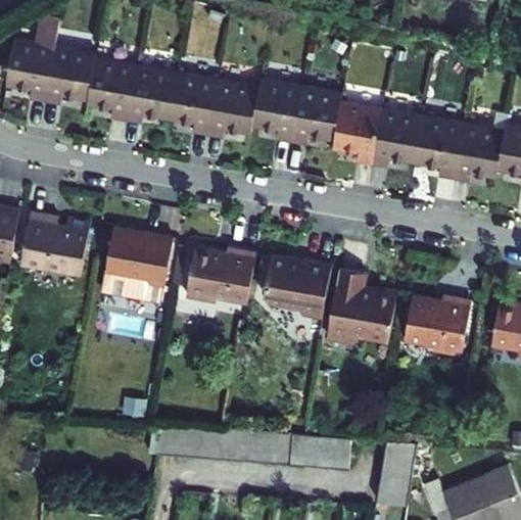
[(31,90),(29,98),(44,101),(54,46),(59,17),(39,14),(34,43),(13,39),(5,86),(31,90)]
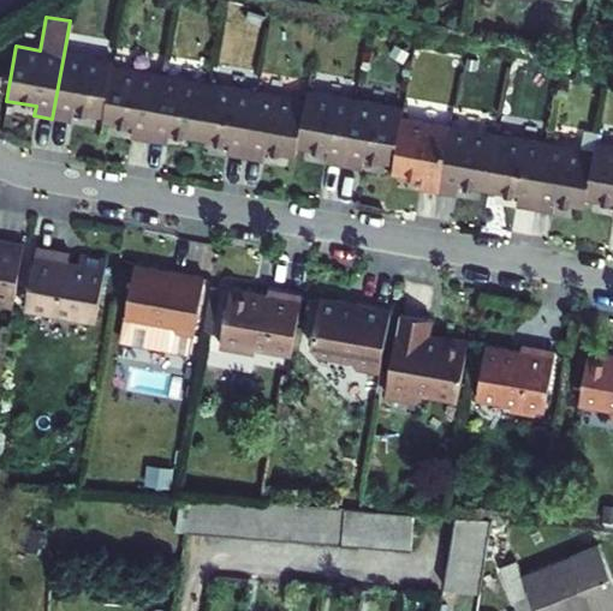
[(64,54),(52,119),(71,123),(72,113),(102,118),(111,69),(112,63),(64,54)]
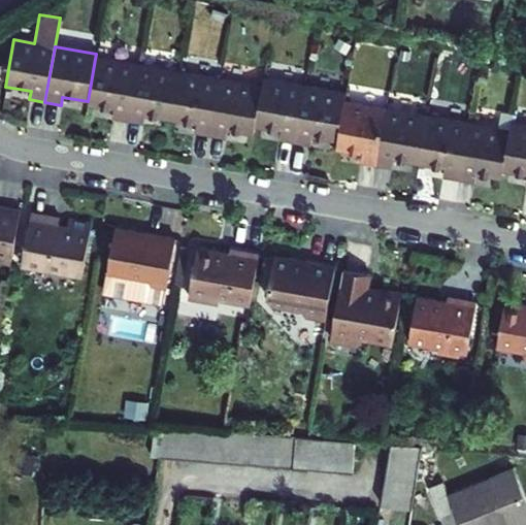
[(95,59),(88,101),(87,106),(112,110),(110,119),(127,122),(136,66),(95,59)]
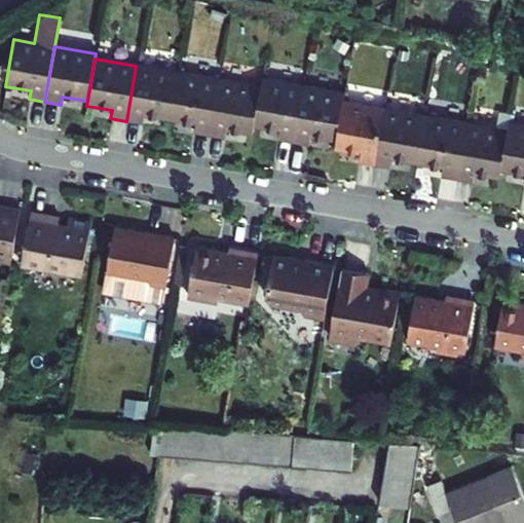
[(144,115),(169,120),(177,73),(136,66),(126,121),(142,123),(144,115)]
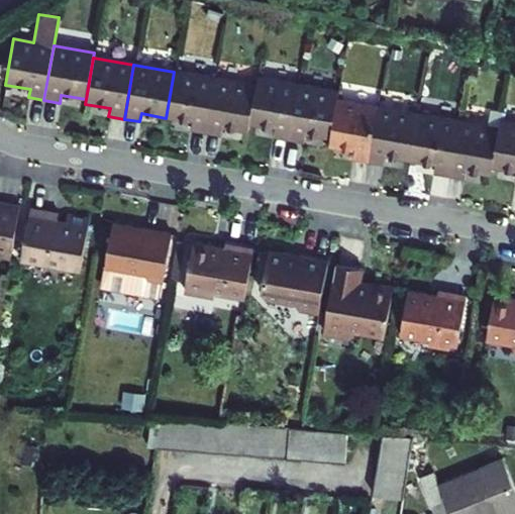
[(174,72),(166,118),(191,122),(190,130),(205,133),(215,79),(174,72)]
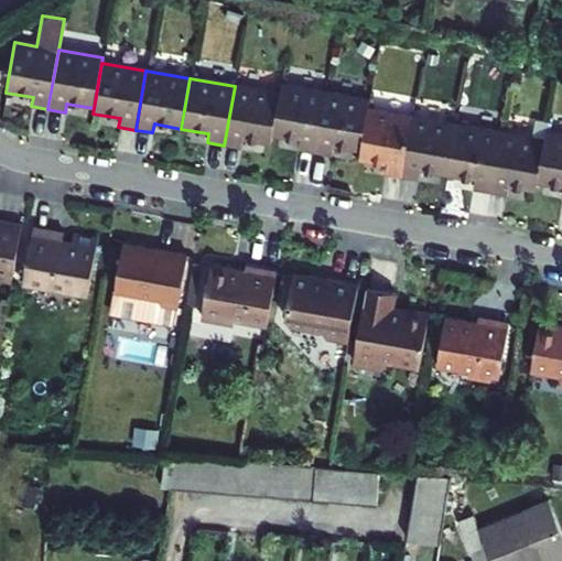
[(280,85),(279,94),(271,136),(299,141),(296,149),(314,152),(324,93),(280,85)]
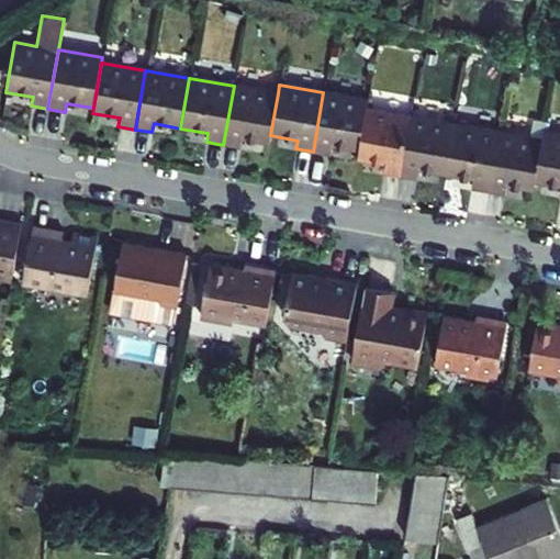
[(268,144),(270,135),(278,93),(234,86),(223,145),(239,148),(242,140),(268,144)]
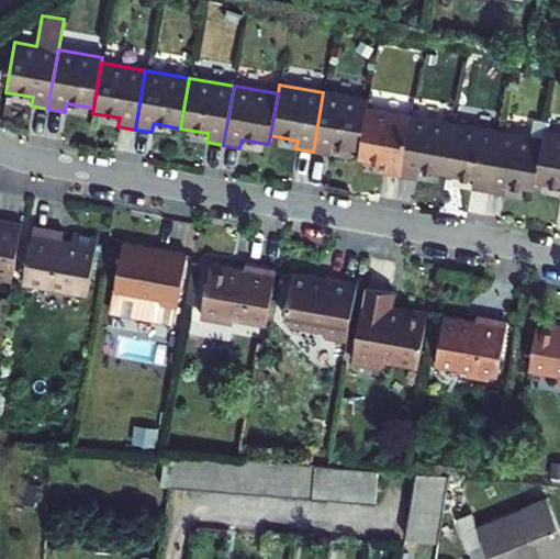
[(358,151),(366,111),(367,101),(323,92),(313,152),(329,155),(331,146),(358,151)]
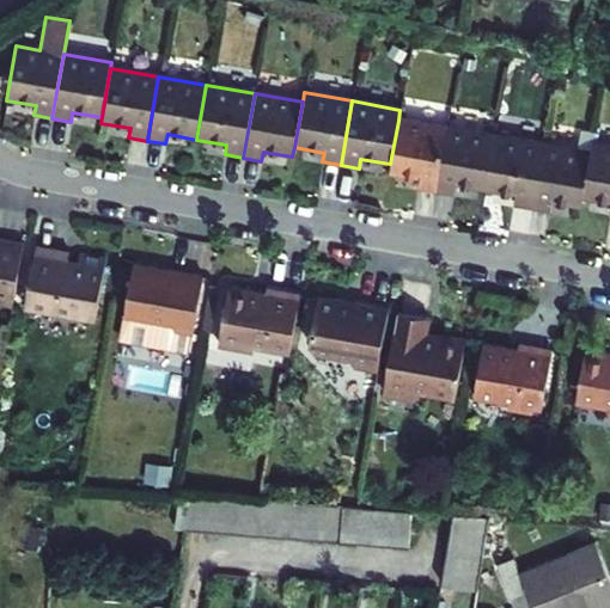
[(416,190),(434,194),(446,129),(398,121),(389,176),(418,180),(416,190)]
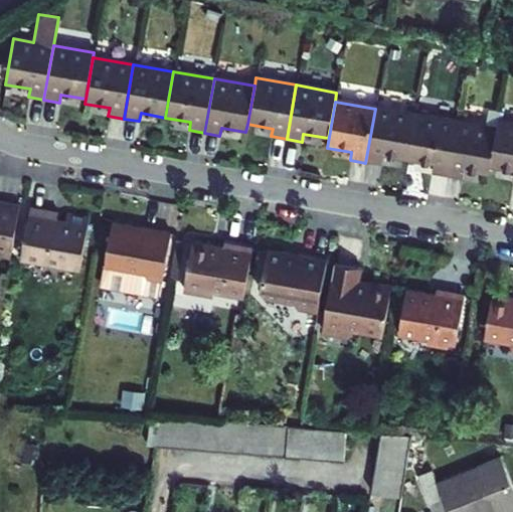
[(375,109),(365,163),(380,165),(382,157),(406,162),(415,116),(375,109)]
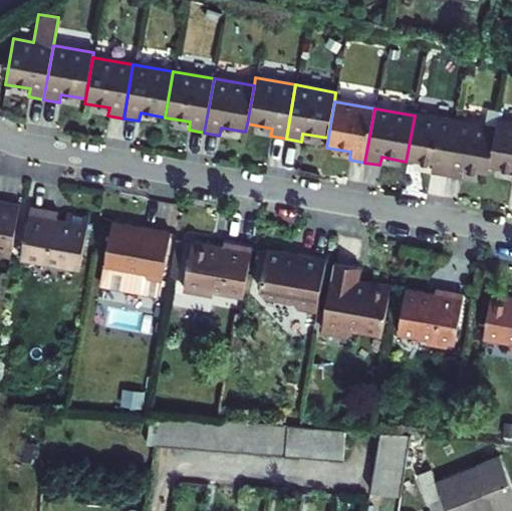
[(430,174),(445,177),(455,122),(415,115),(406,162),(431,166),(430,174)]
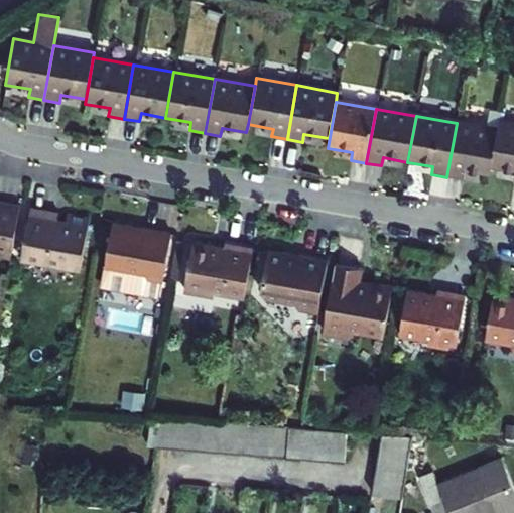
[(513,175),(513,180),(513,125),(498,122),(496,130),(490,168),(513,172),(513,175)]
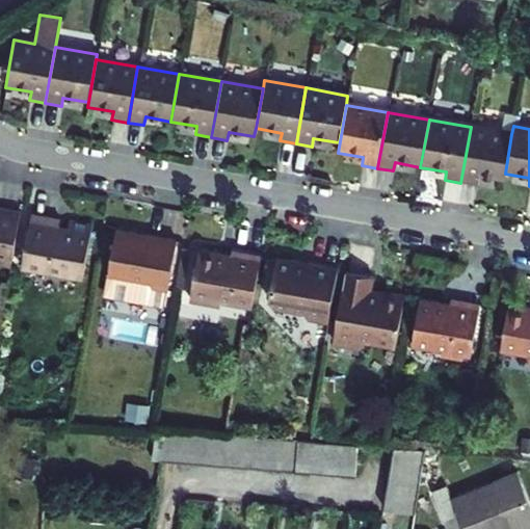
[(471,127),(460,183),(476,185),(478,177),(503,182),(505,174),(511,134),(471,127)]
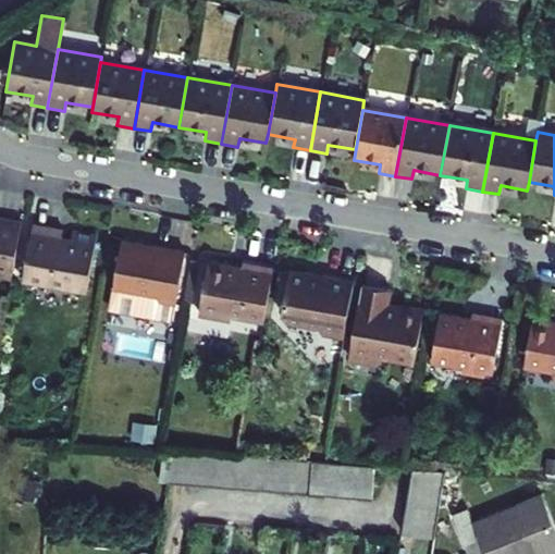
[(0,277),(11,279),(20,224),(0,220),(0,277)]
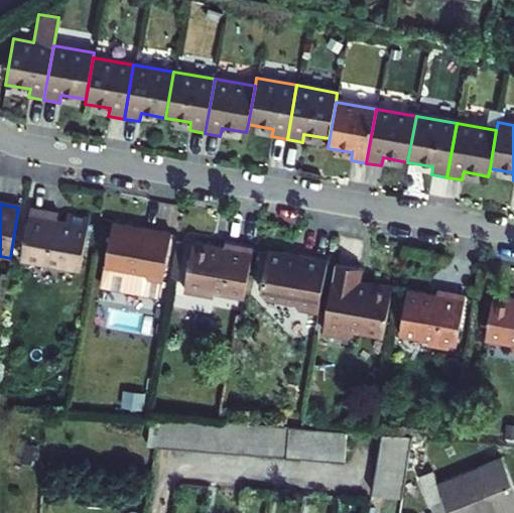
[(56,215),(28,210),(19,261),(79,271),(88,220),(66,216),(65,223),(55,222),(56,215)]
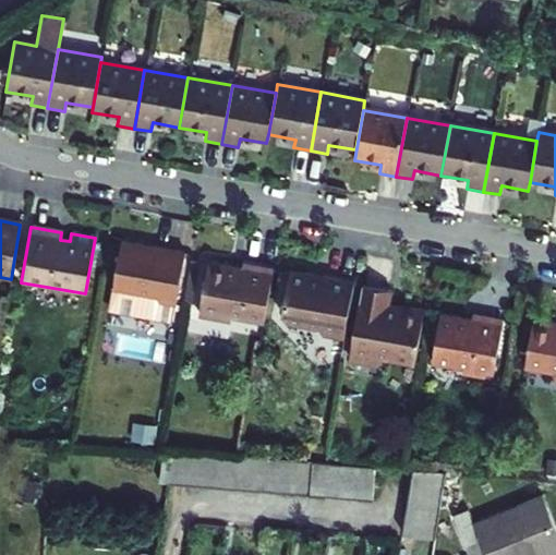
[(171,323),(183,254),(153,249),(153,251),(142,249),(140,246),(120,242),(109,312),(171,323)]
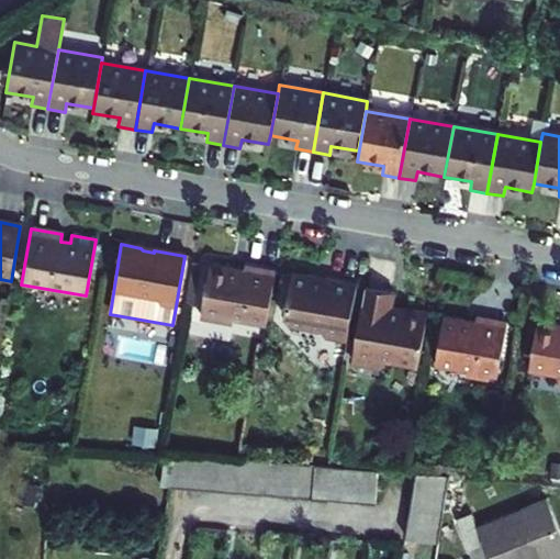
[(199,265),(192,264),(185,305),(191,306),(199,265)]
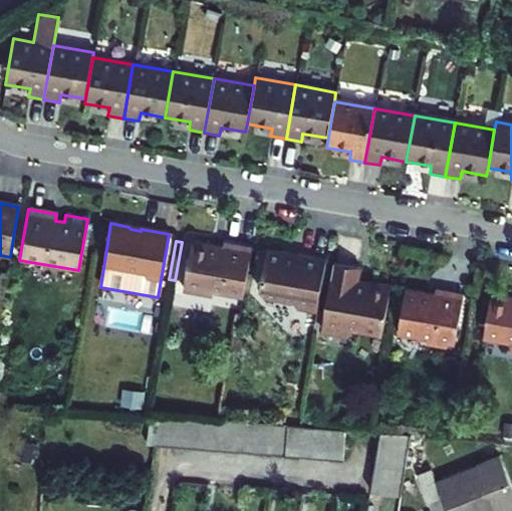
[(213,292),(243,297),(251,248),(223,243),(222,248),(192,242),(183,291),(212,296),(213,292)]
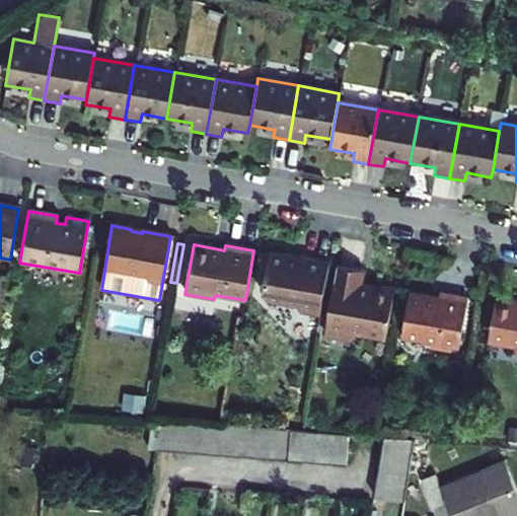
[(319,316),(328,264),(301,259),(300,262),(290,260),(287,255),(269,252),(262,295),(267,302),(296,307),(299,312),(319,316)]
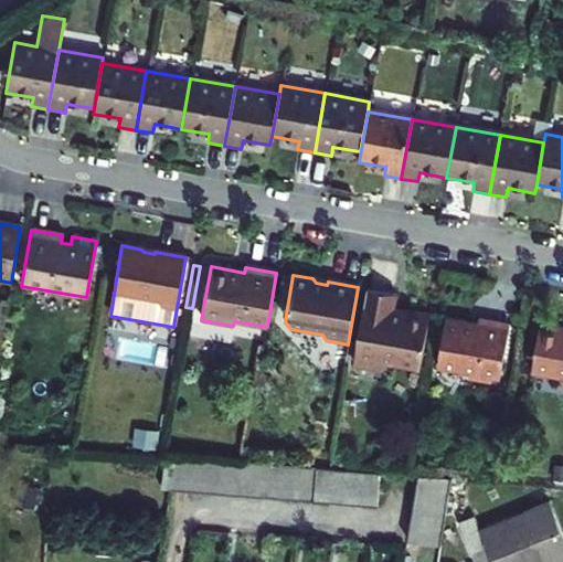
[(353,366),(381,370),(389,364),(420,370),(428,317),(402,313),(402,316),(391,315),(394,296),(367,290),(353,366)]
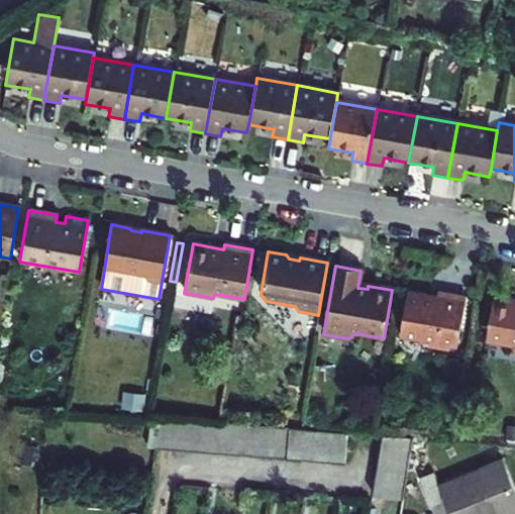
[(449,345),(456,347),(465,298),(437,293),(436,298),(407,293),(400,337),(428,342),(427,346),(448,349),(449,345)]
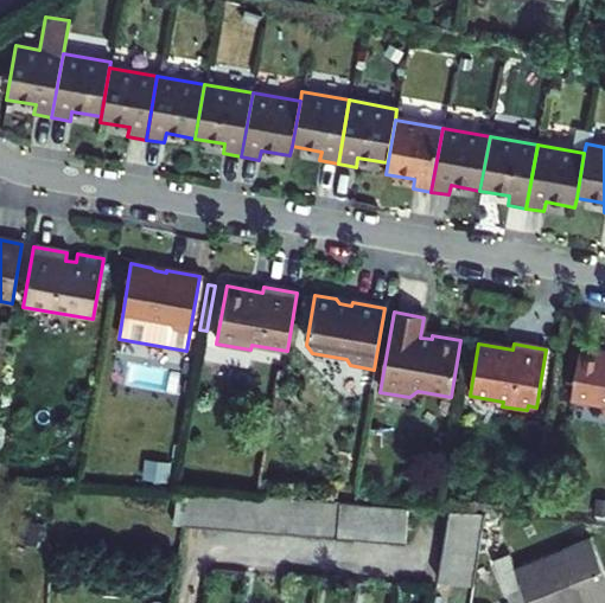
[(604,353),(580,350),(571,402),(604,408),(604,412),(604,411),(604,353)]
